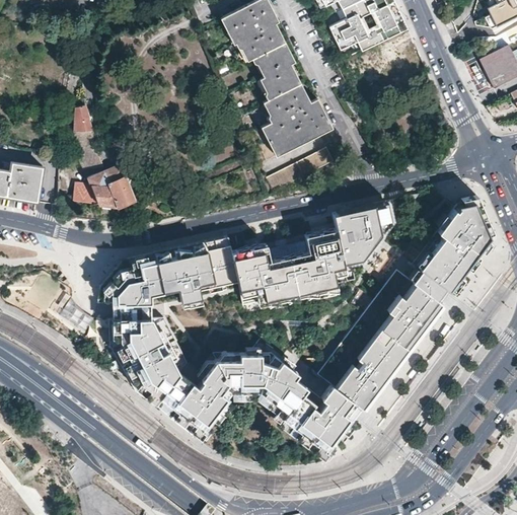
[(257,60),(264,70),(268,79),(264,81),(274,100),(267,103),(276,123),(265,129),(270,139),(280,158),(330,132),(316,102),(309,105),(290,68),(294,66),(275,26),(277,25),(264,0),(224,19),(237,46),(241,45),(251,63),(257,60)]
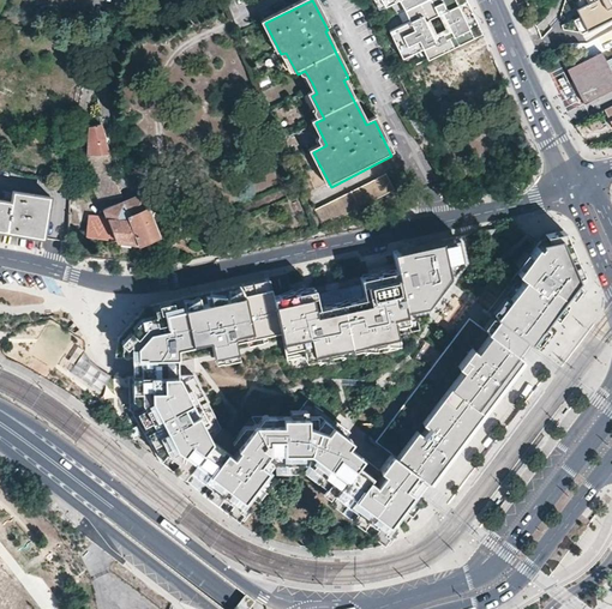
[(372,0),(379,13),(400,4),(406,13),(419,7),(427,2),(432,0),(372,0)]
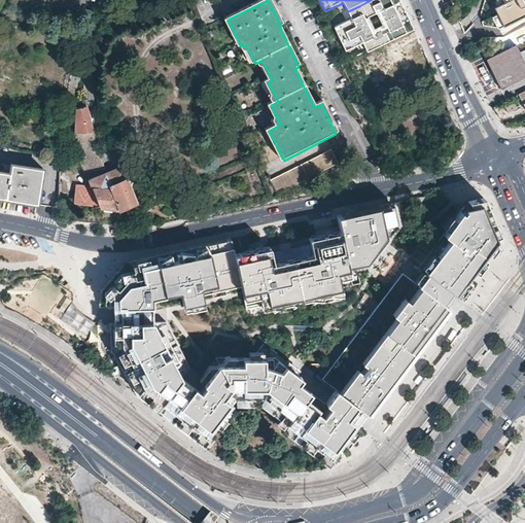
[(405,12),(398,0),(371,0),(366,2),(359,6),(348,11),(352,21),(335,30),(347,54),(364,45),(369,55),(414,32),(408,19),(399,22),(397,16),(405,12)]
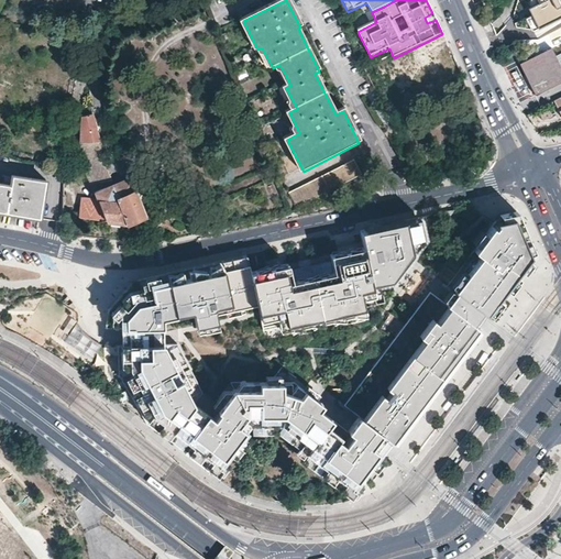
[(560,0),(530,0),(527,13),(530,20),(525,23),(532,36),(560,22),(560,0)]
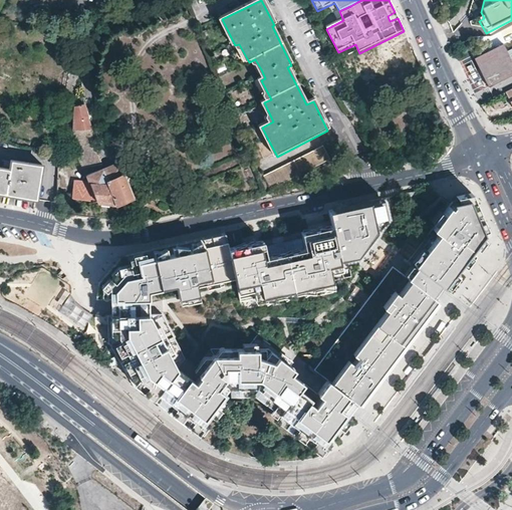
[(398,18),(395,12),(388,16),(390,21),(398,18)]
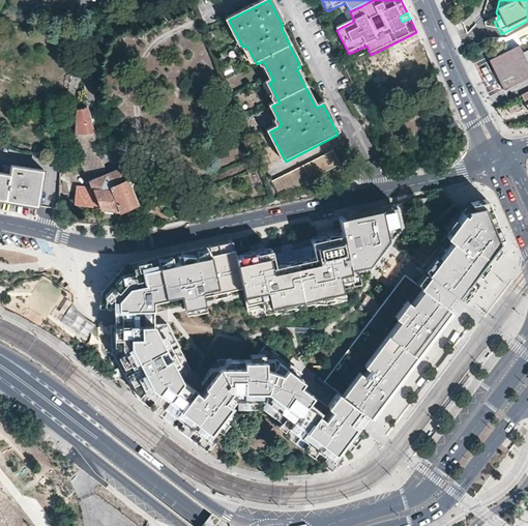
[(416,32),(371,55),(376,65),(359,72),(368,92),(384,86),(388,95),(436,74),(416,32)]
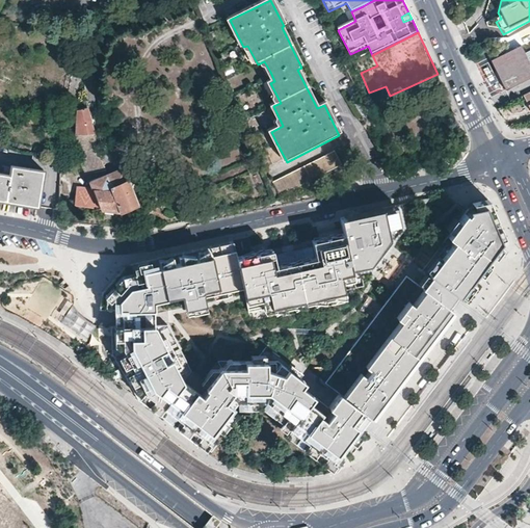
[(497,61),(493,62),(508,94),(529,82),(529,60),(527,55),(524,51),(523,48),(497,61)]
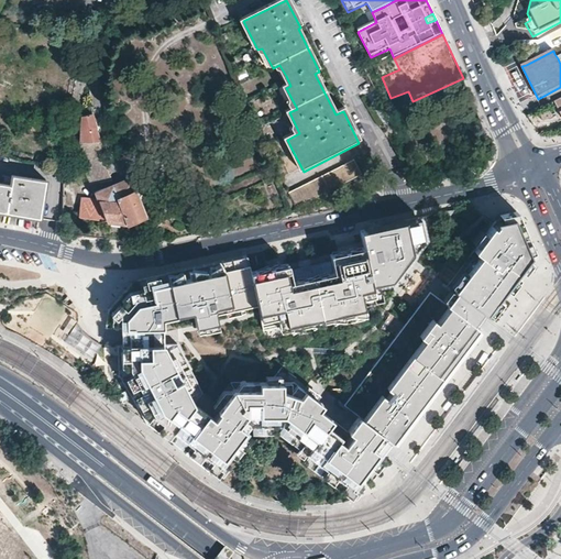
[(86,111),(85,120),(94,118),(92,110),(86,111)]
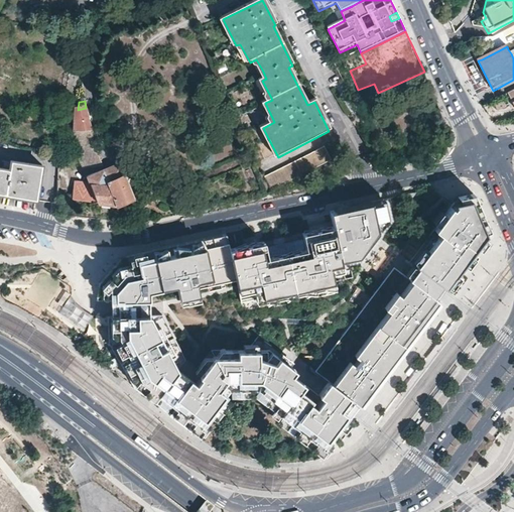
[(496,107),(499,114),(508,110),(505,103),(496,107)]
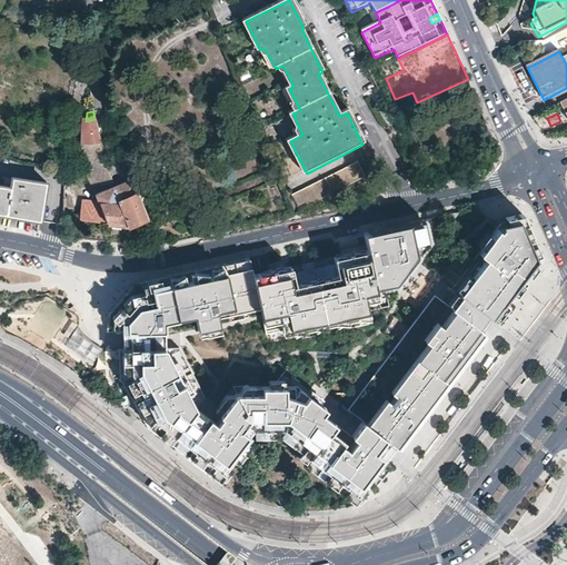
[(82,144),(83,151),(85,161),(86,169),(93,190),(116,187),(110,174),(102,149),(95,119),(86,121),(82,144)]
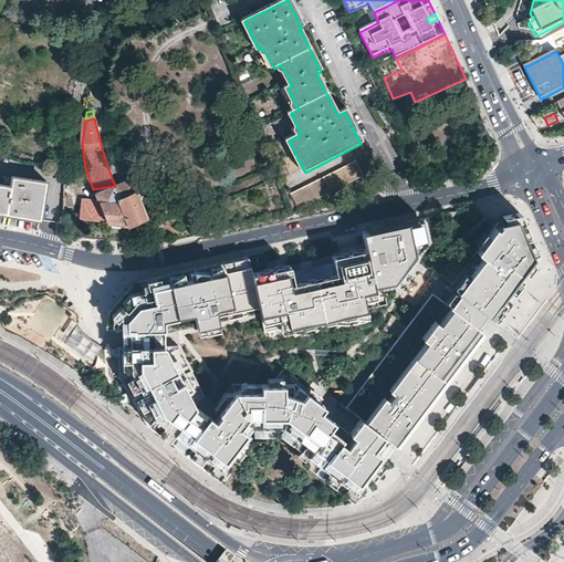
[(294,152),(281,158),(291,178),(292,179),(305,173),(294,152)]
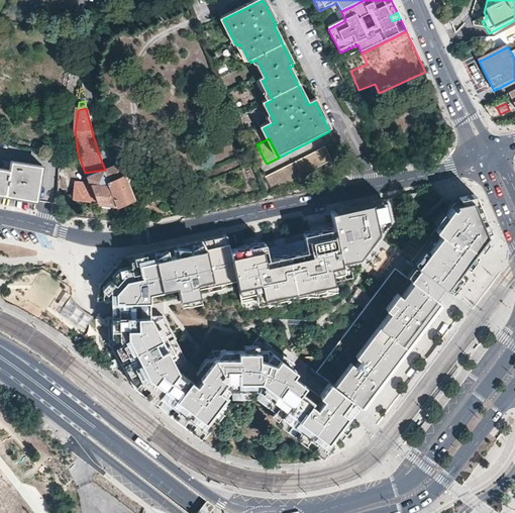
[(326,150),(313,157),(281,173),(267,180),(274,193),(292,184),(306,177),(330,165),(333,163),(326,150)]
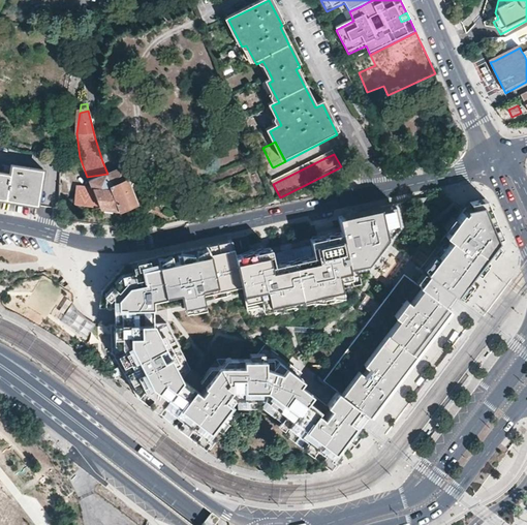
[(10,177),(0,175),(0,202),(39,209),(44,173),(12,167),(10,177)]
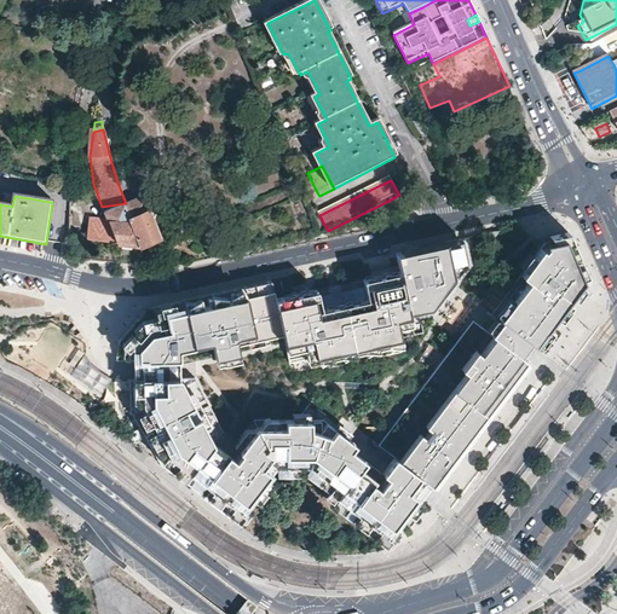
[(162,242),(159,232),(146,204),(145,200),(138,202),(127,207),(105,216),(109,225),(114,236),(119,248),(138,250),(142,250),(162,242)]
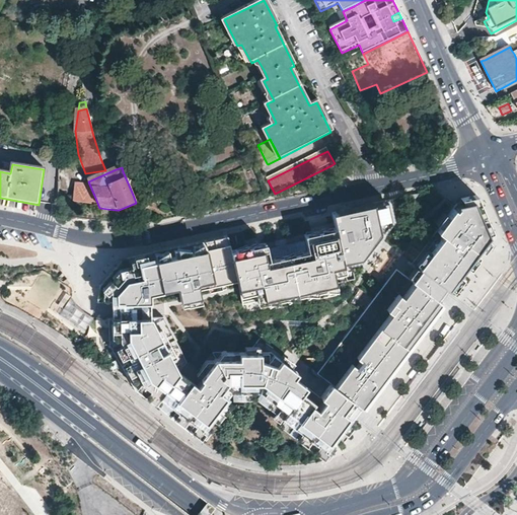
[(74,204),(80,205),(99,208),(95,198),(91,189),(88,189),(76,187),(74,204)]
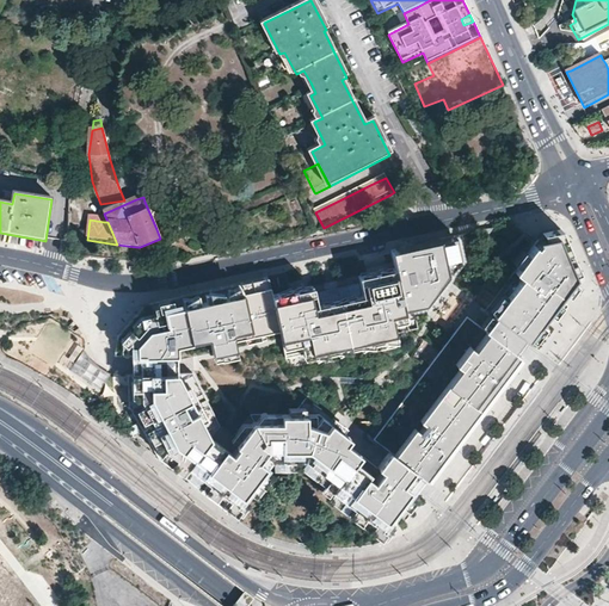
[(179,243),(188,239),(176,232),(170,234),(173,241),(179,243)]
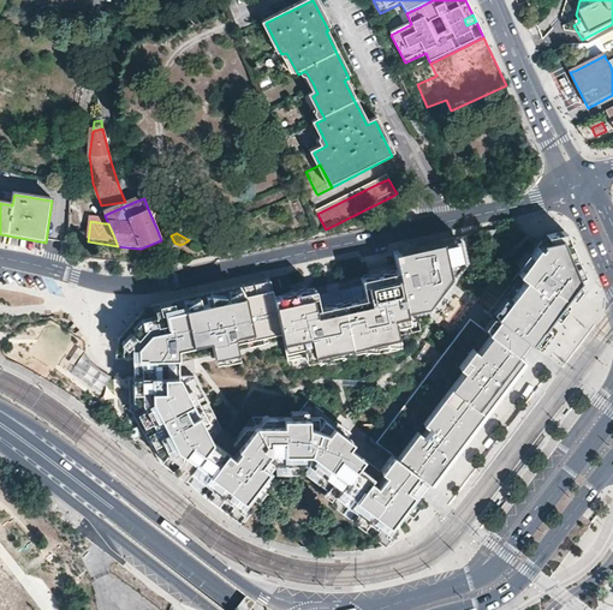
[(535,277),(507,314),(542,341),(590,277),(573,237),(552,240),(528,271),(535,277)]
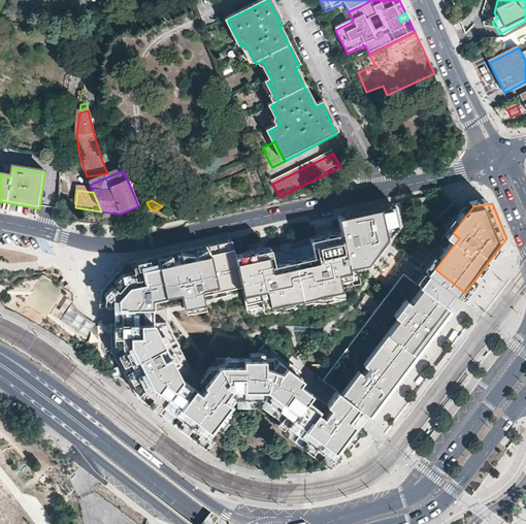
[(342,235),(351,269),(369,265),(399,225),(395,207),(366,214),(339,220),(342,235)]
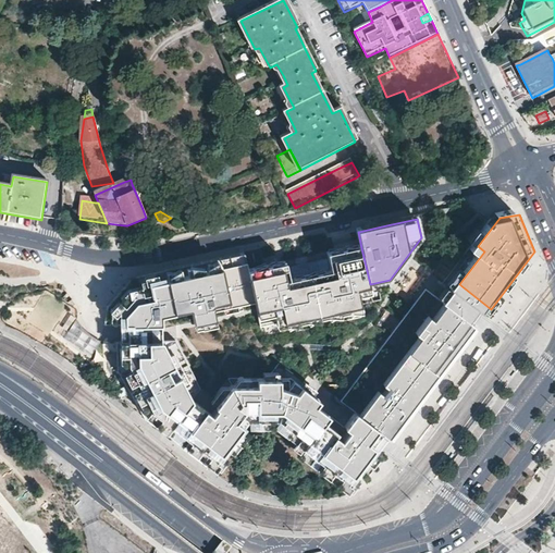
[(257,270),(249,272),(257,304),(259,316),(262,330),(362,308),(359,291),(371,289),(370,284),(361,248),(328,255),(330,261),(288,270),(287,263),(257,270)]
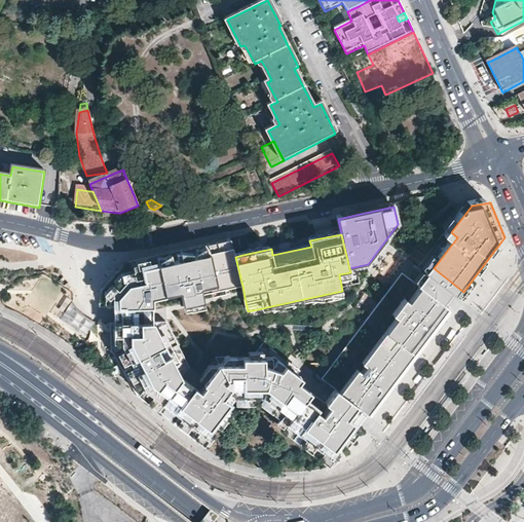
[(232,241),(158,258),(159,265),(234,249),(232,241)]
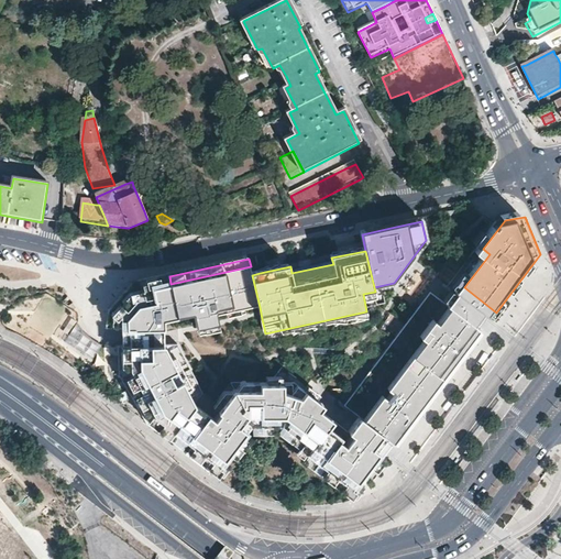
[(251,266),(171,284),(178,318),(195,314),(198,329),(219,325),(218,316),(229,314),(246,309),(260,307),(252,275),(251,266)]
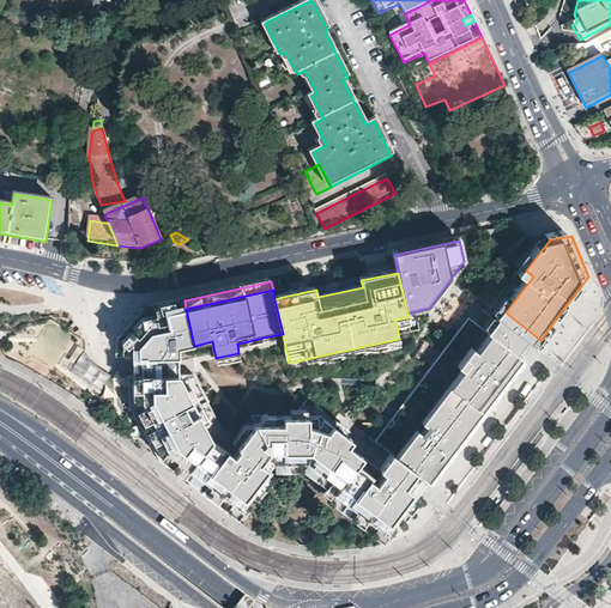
[(180,377),(180,376),(180,368),(179,357),(179,350),(194,346),(186,309),(185,301),(149,308),(120,341),(118,362),(134,362),(143,360),(144,370),(144,377),(144,380),(135,380),(131,380),(132,411),(159,461),(162,466),(182,481),(189,472),(212,488),(204,498),(233,520),(239,510),(240,510),(267,473),(304,474),(357,514),(355,517),(388,543),(421,500),(417,498),(411,493),(417,485),(422,480),(392,457),(388,462),(380,473),(343,445),(348,439),(342,435),(327,425),(318,417),(279,417),(279,424),(259,424),(243,447),(246,448),(240,456),(217,441),(225,429),(195,377),(180,377)]
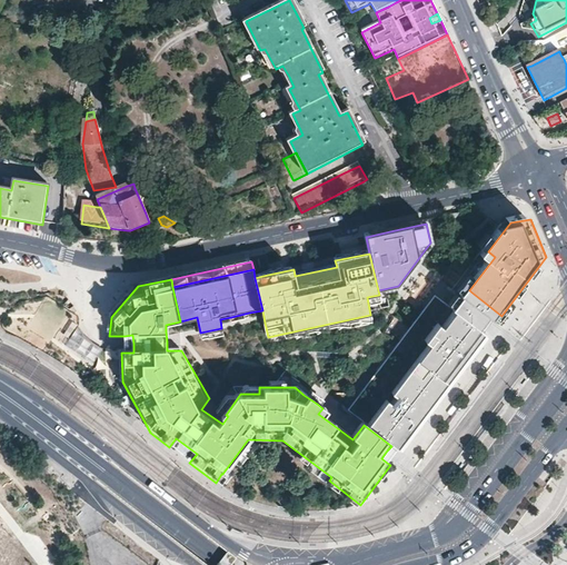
[(428,342),(364,425),(397,449),(491,328),(501,316),(469,290),(459,303),(428,342)]
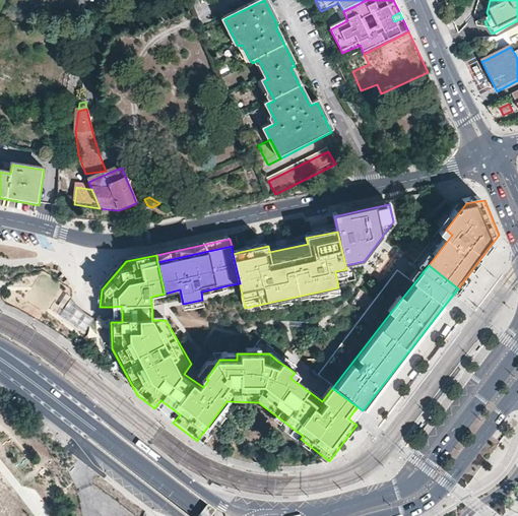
[(228,285),(211,289),(212,295),(229,292),(228,285)]
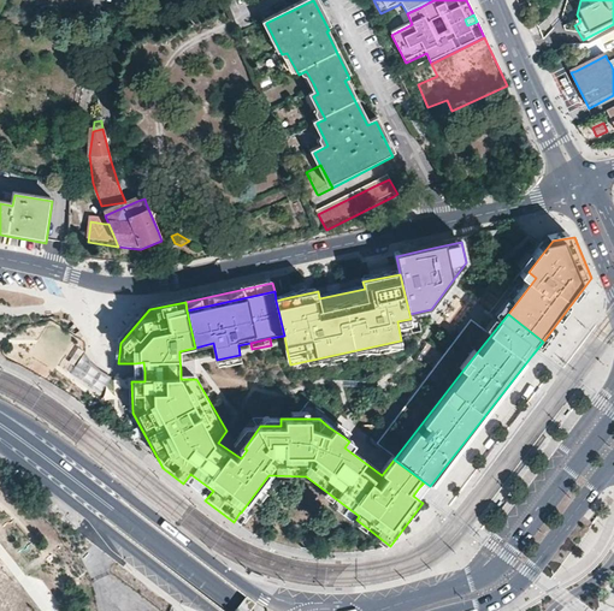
[(240,355),(217,360),(218,363),(218,366),(241,360),(241,359),(240,355)]
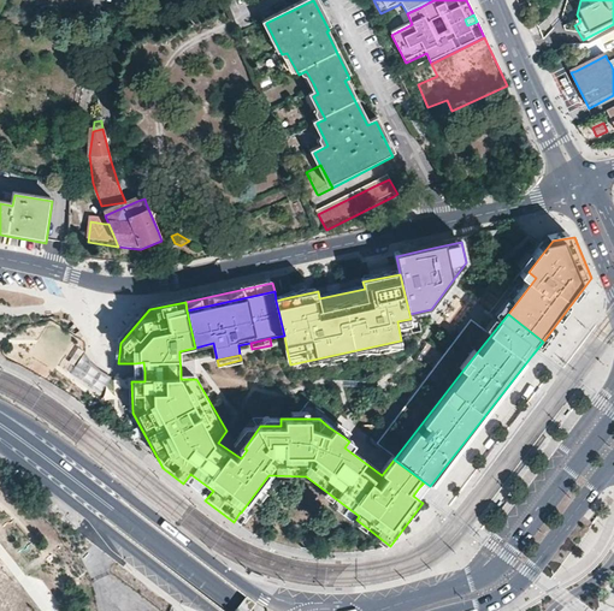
[(112,380),(86,356),(78,369),(107,389),(112,380)]
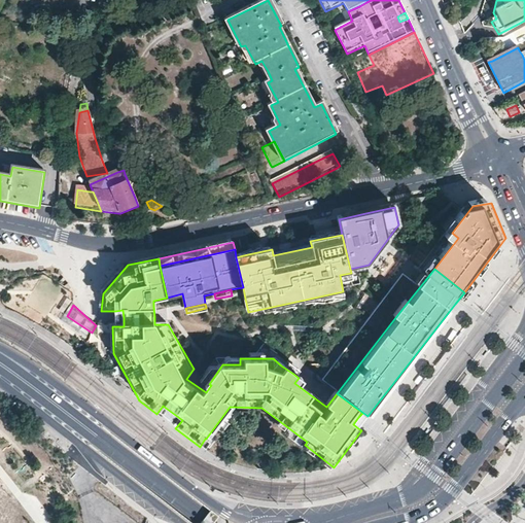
[(441,372),(452,356),(449,354),(438,370),(441,372)]
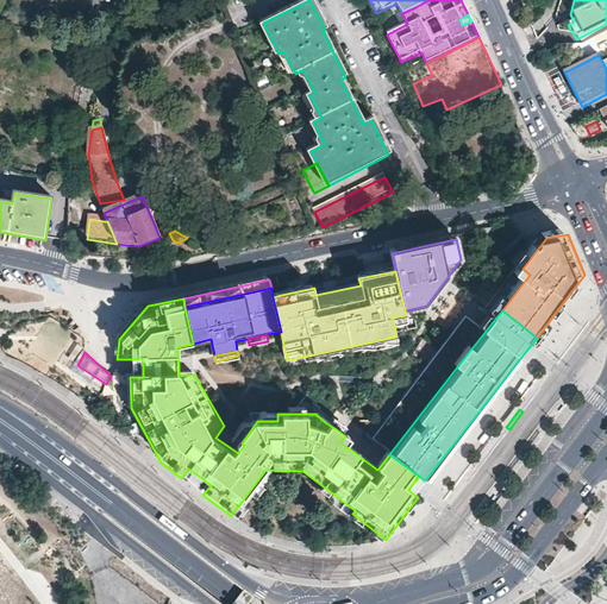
[(329,417),(325,422),(339,432),(343,427),(329,417)]
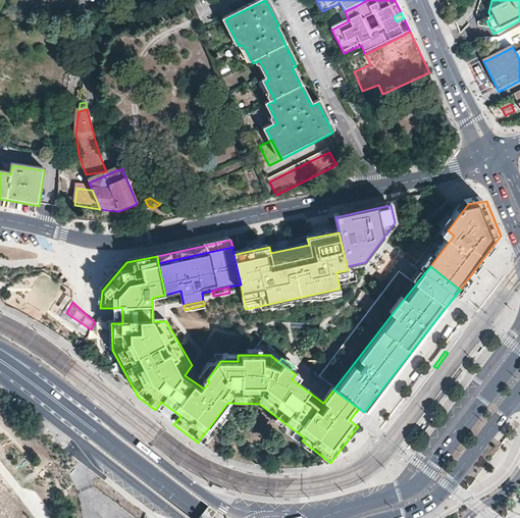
[(460,386),(467,377),(464,374),(457,384),(460,386)]
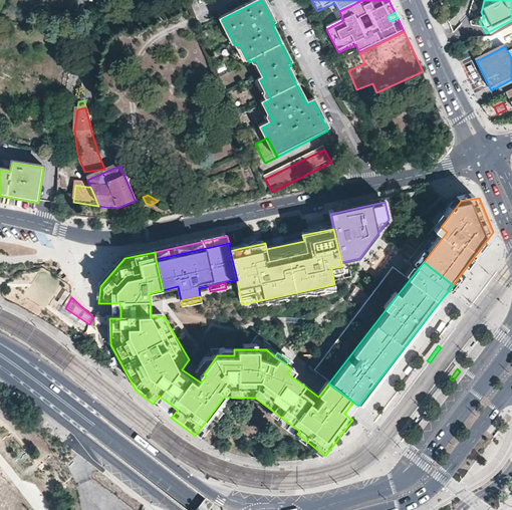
[(408,392),(419,376),(417,374),(405,390),(408,392)]
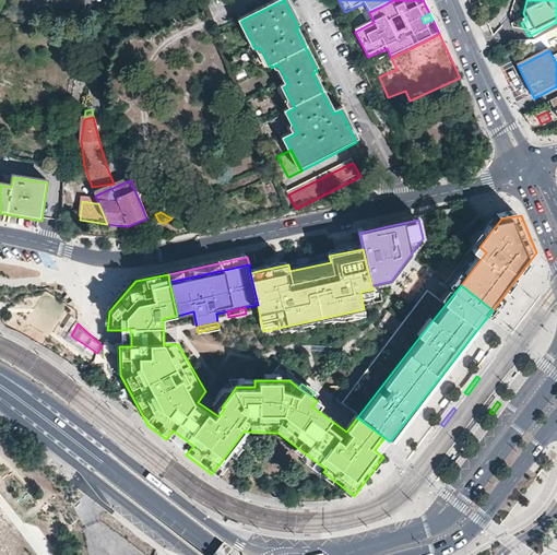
[(474,439),(482,428),(478,426),(471,437),(474,439)]
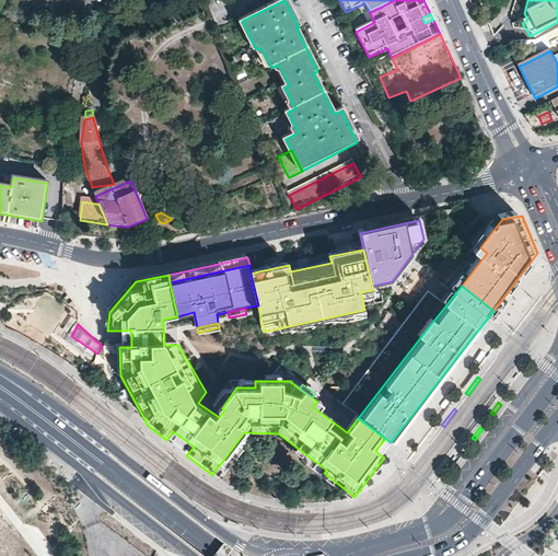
[(391,442),(385,439),(381,443),(375,451),(381,455),(386,448),(391,442)]
